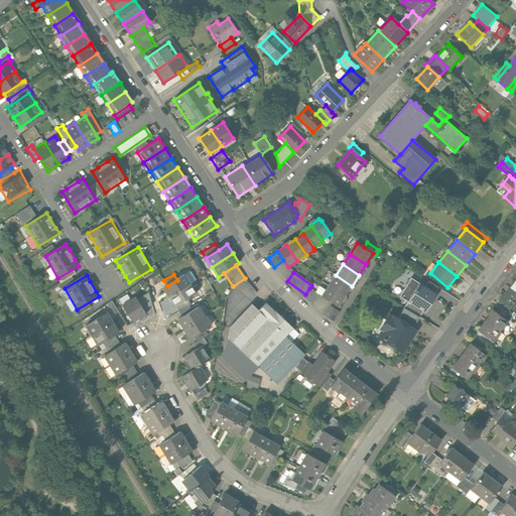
[(164,288),(169,297),(190,284),(185,275),(177,280),(167,286),(164,288)]
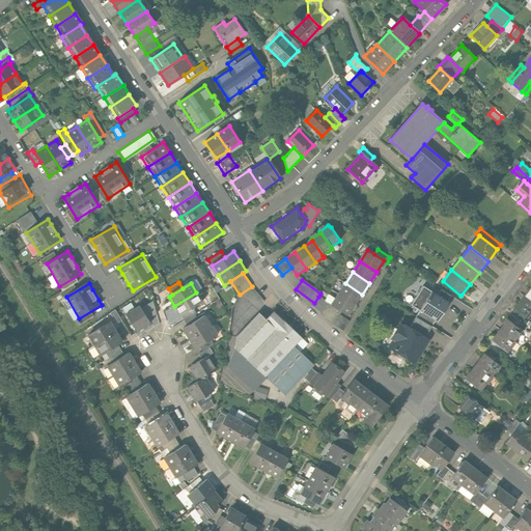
[(345,283),(338,295),(355,305),(362,295),(345,283)]
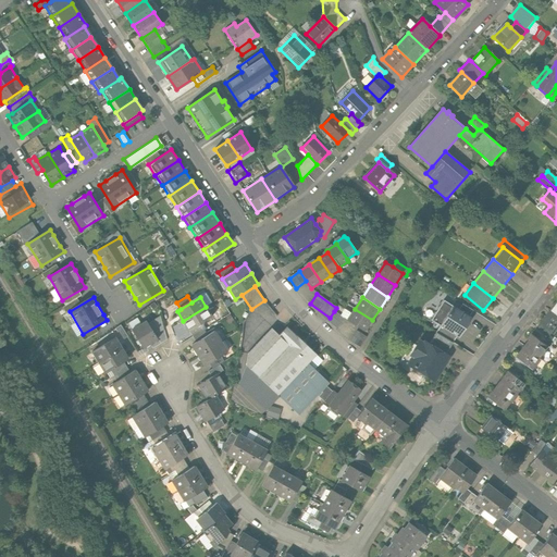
[(432,321),(441,326),(457,336),(458,337),(471,318),(469,317),(459,310),(444,300),(432,321)]
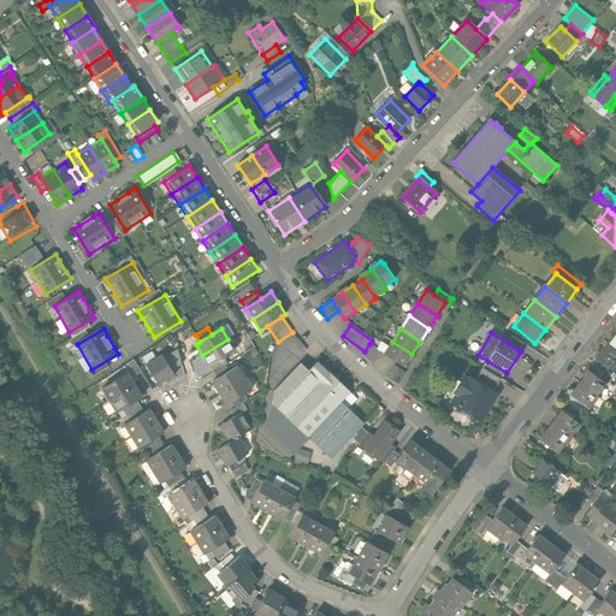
[(513,337),(508,343),(519,350),(523,344),(513,337)]
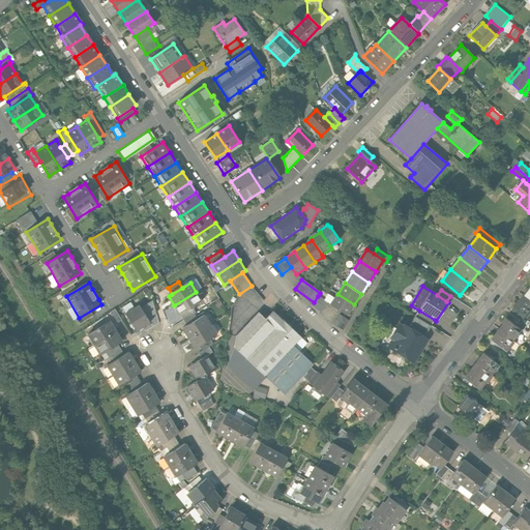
[(202,301),(196,292),(174,305),(180,315),(192,306),(202,301)]
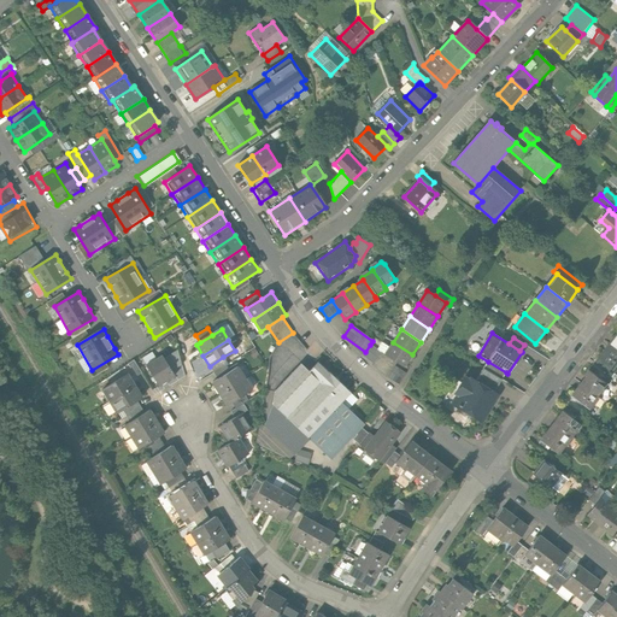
[(404,368),(412,354),(393,342),(389,348),(385,356),(404,368)]
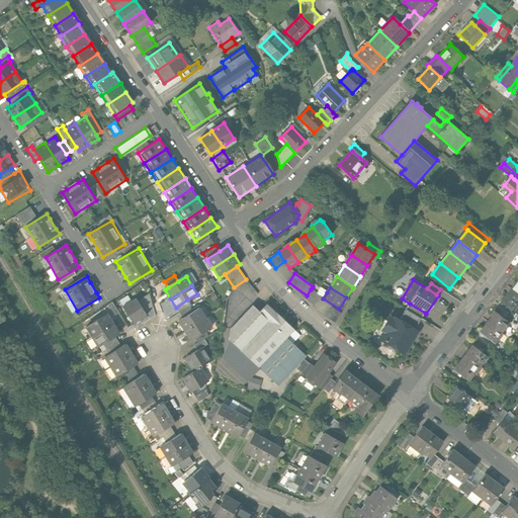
[(517,312),(517,311),(517,292),(512,287),(502,300),(517,312)]
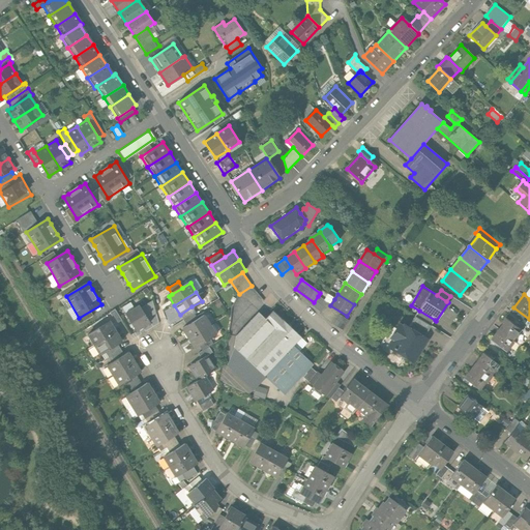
[(327,302),(330,305),(334,299),(328,295),(324,300),(327,302)]
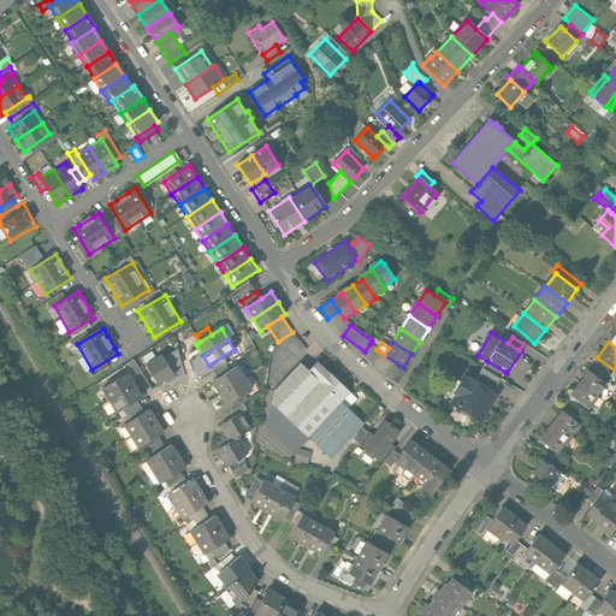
[(372,363),(380,351),(377,349),(369,344),(365,351),(362,355),(372,363)]
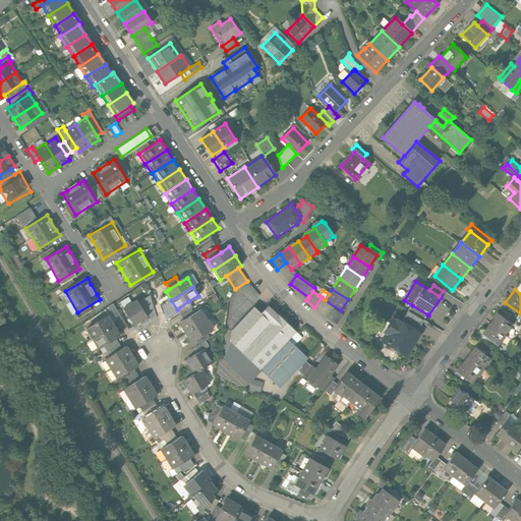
[(133,326),(148,316),(145,313),(138,303),(136,299),(123,308),(133,326)]
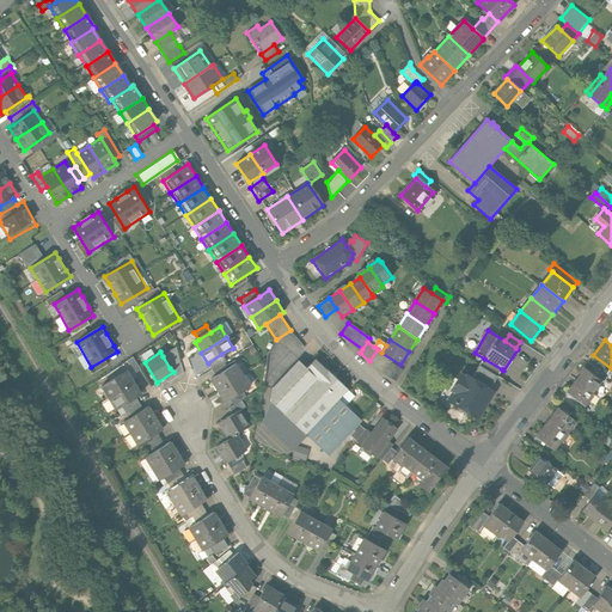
[(169,353),(163,356),(170,368),(176,365),(169,353)]
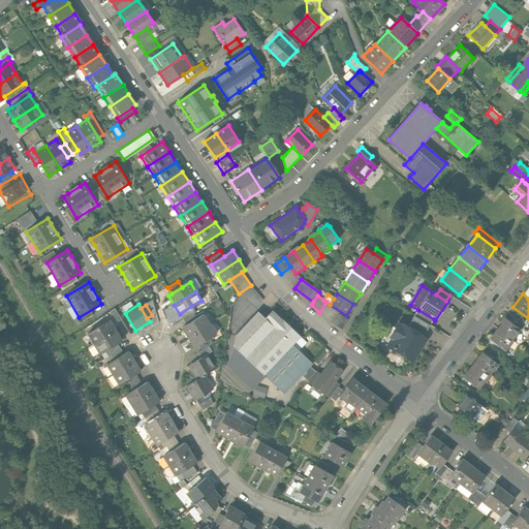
[(195,312),(191,306),(180,314),(183,319),(194,313),(195,312)]
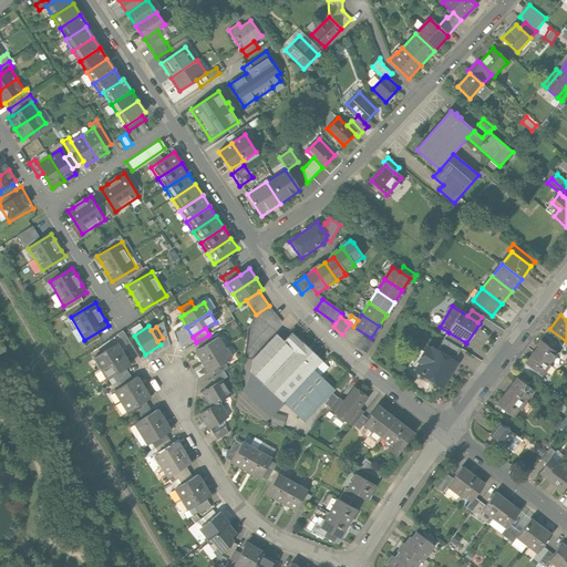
[(222,328),(209,334),(208,336),(212,341),(219,337),(225,333),(222,328)]
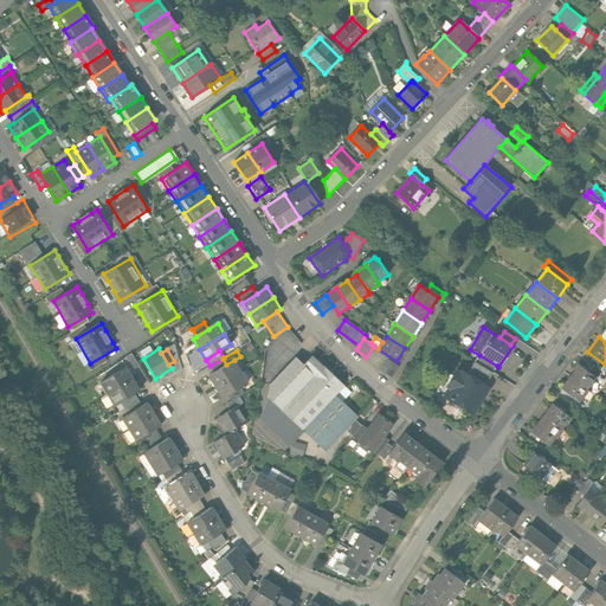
[(140,366),(131,354),(126,358),(134,371),(140,366)]
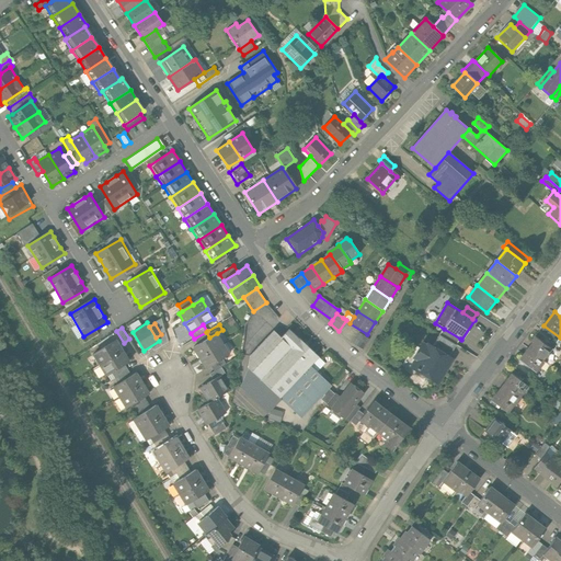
[(274,331),(251,355),(249,367),(233,403),(262,418),(282,398),(301,418),(319,399),(329,389),(331,386),(310,366),(319,357),(289,329),(281,338),(274,331)]
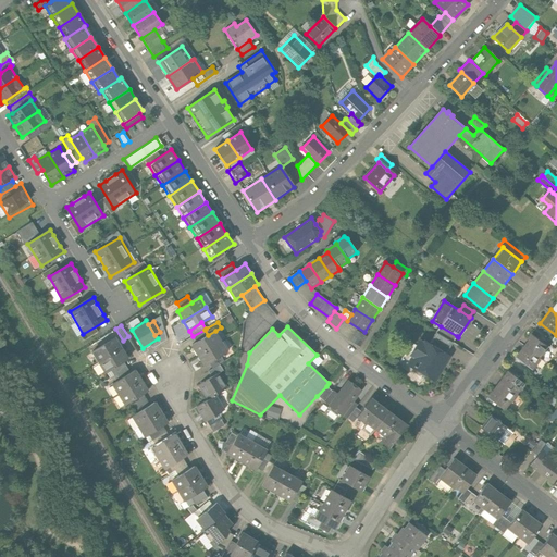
[(441,326),(436,332),(453,343),(457,336),(441,326)]
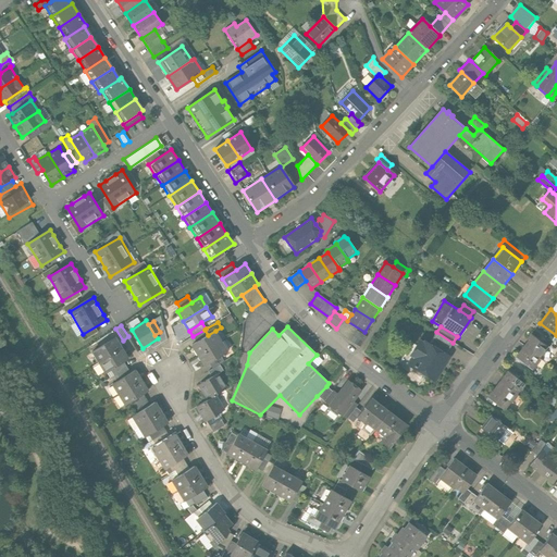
[(192,345),(198,356),(222,342),(215,331),(208,335),(192,345)]
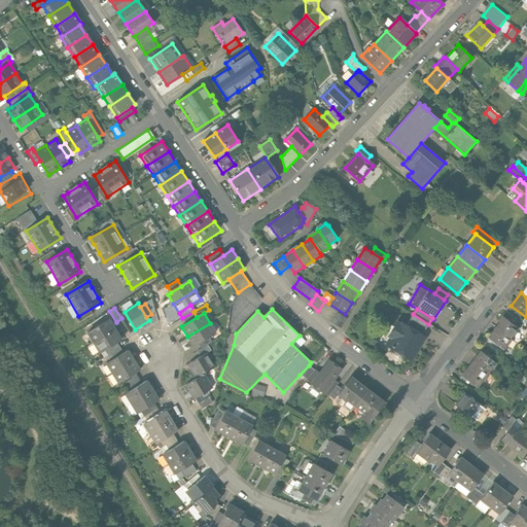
[(338,313),(331,323),(340,328),(346,319),(338,313)]
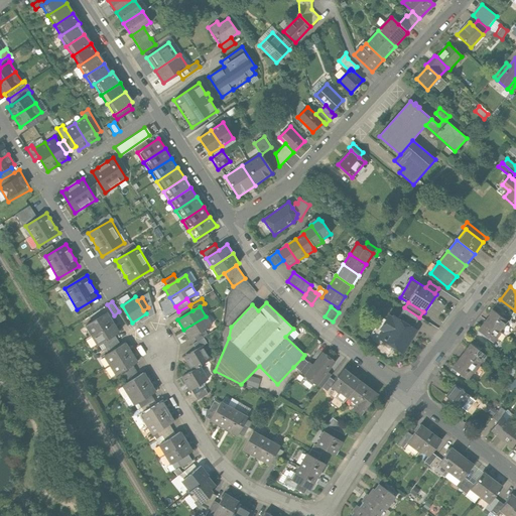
[(491,309),(483,319),(499,332),(507,320),(491,309)]
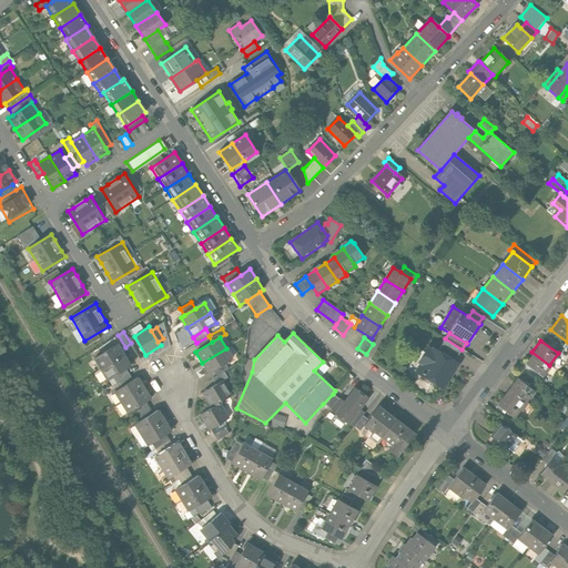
[(94,359),(100,369),(124,355),(118,345),(94,359)]
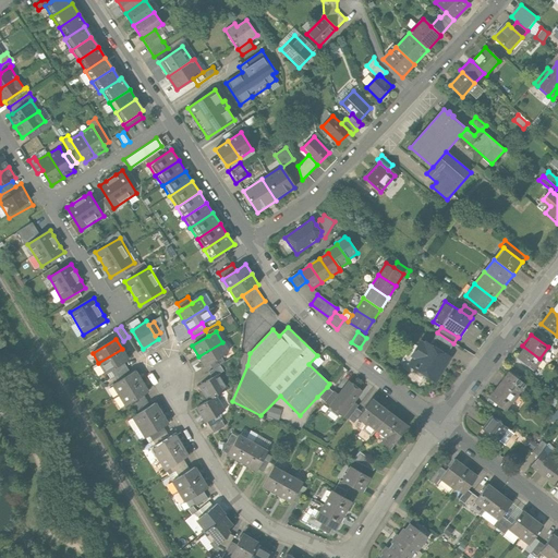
[(437,381),(452,358),(426,341),(425,342),(421,340),(411,356),(414,358),(410,364),(437,381)]
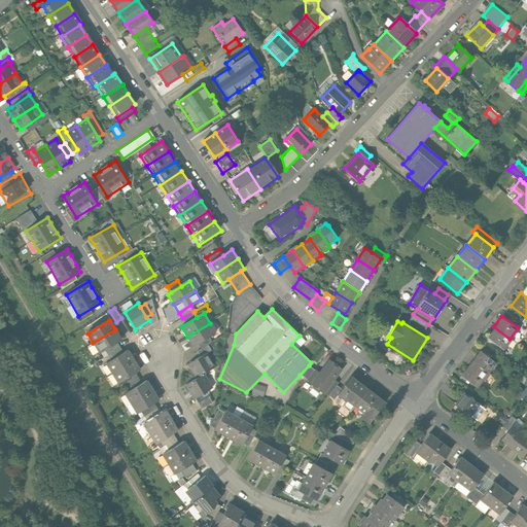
[(215,332),(210,323),(187,337),(194,346),(198,344),(209,337),(215,332)]
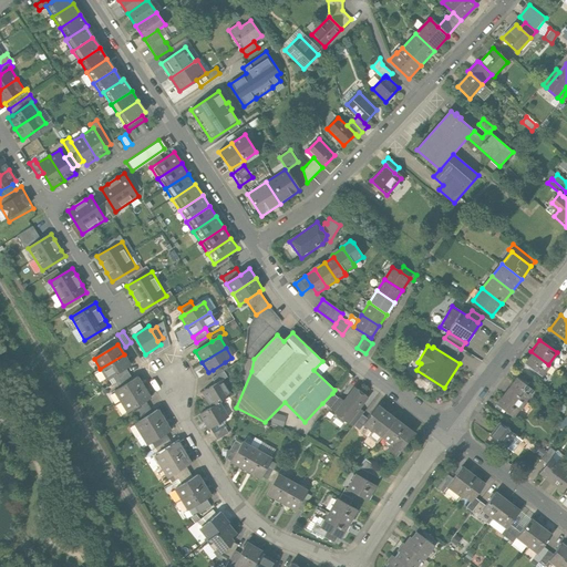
[(539,375),(548,364),(531,351),(522,363),(539,375)]
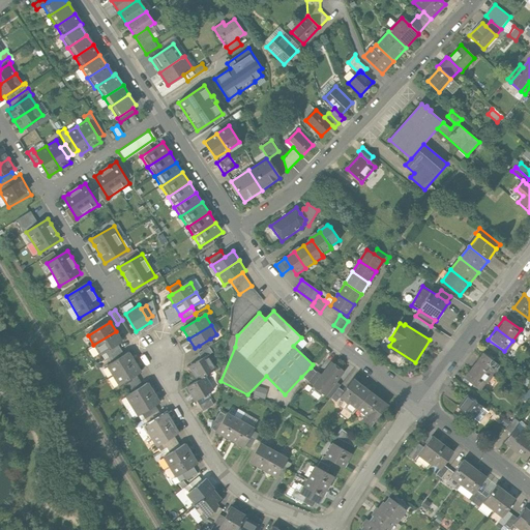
[(122,341),(116,331),(93,345),(99,354),(105,351),(117,344),(122,341)]
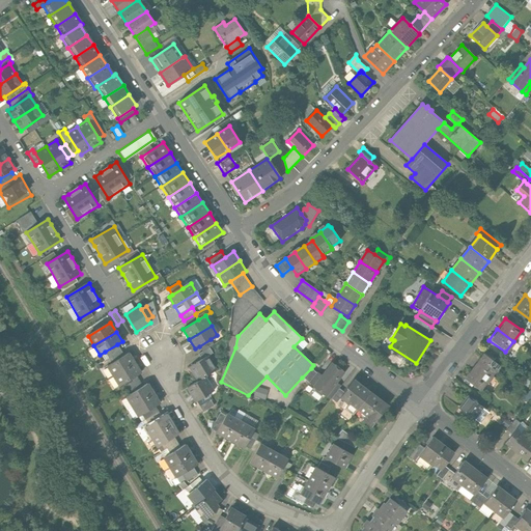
[(199,346),(202,352),(210,347),(214,345),(211,339),(199,346)]
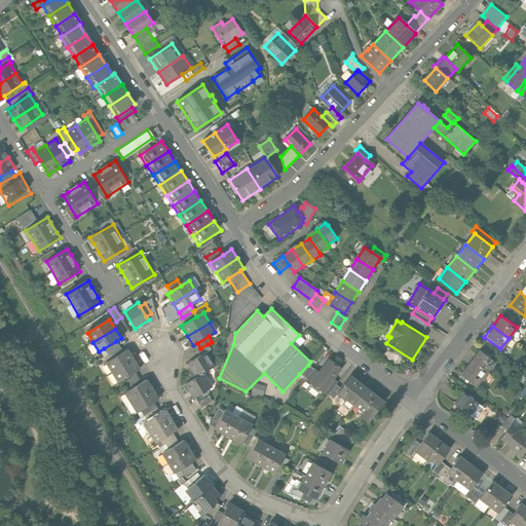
[(123,352),(116,341),(104,348),(111,361),(123,352)]
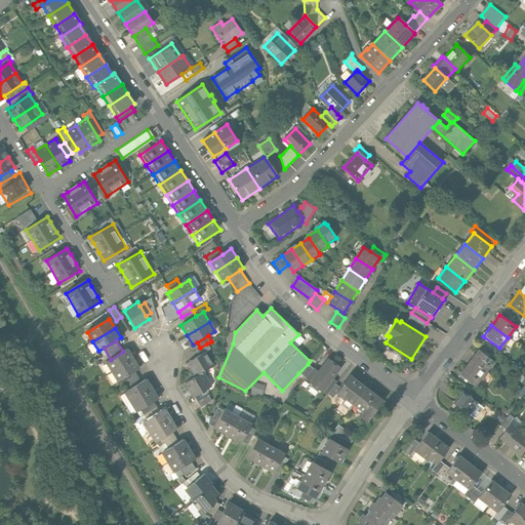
[(210,350),(207,344),(200,348),(196,351),(200,356),(205,353),(210,350)]
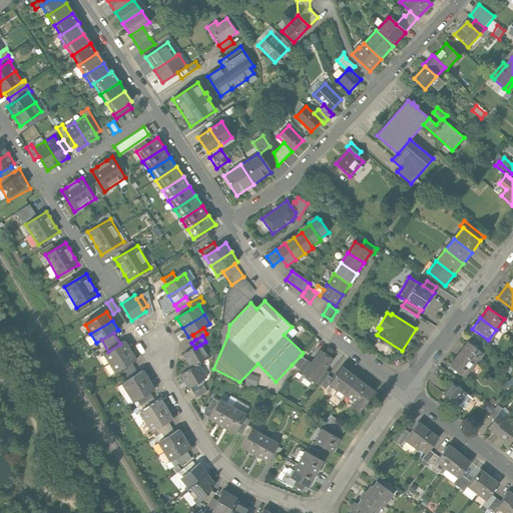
[(104,355),(109,364),(130,351),(125,342),(120,344),(108,352),(104,355)]
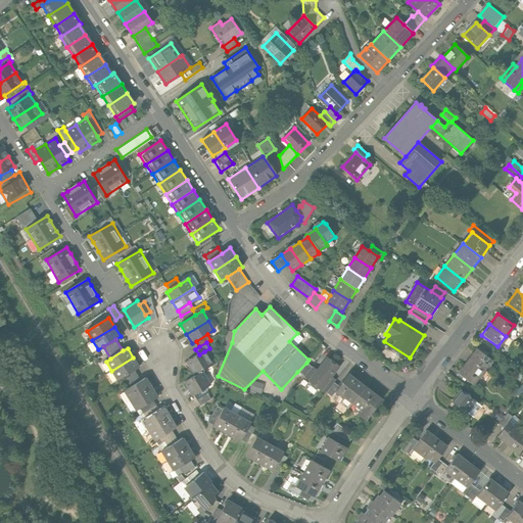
[(475,348),(467,359),(482,370),(490,360),(475,348)]
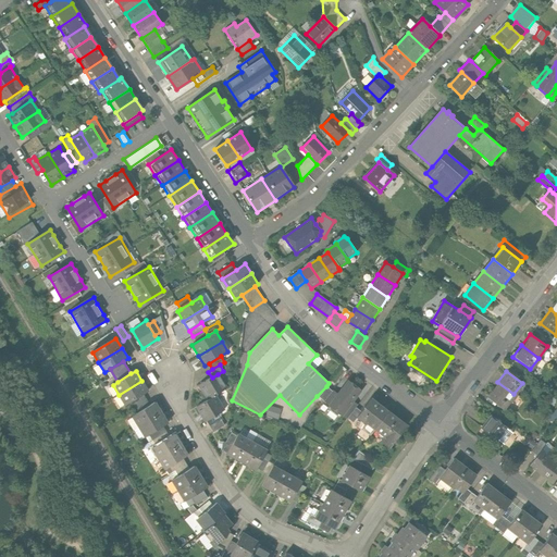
[(199,386),(208,400),(215,396),(226,390),(218,374),(212,378),(199,386)]
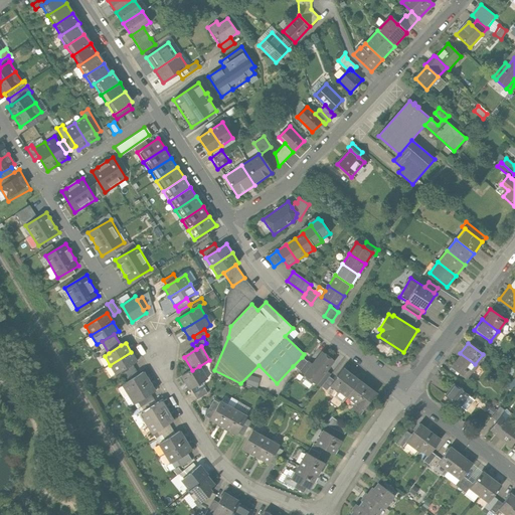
[(301,371),(321,386),(329,376),(331,374),(327,371),(335,361),(322,351),(313,364),(308,361),(308,362),(301,371)]
